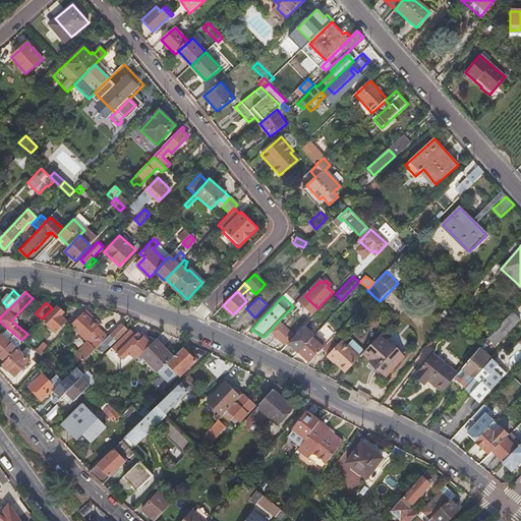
[(64,312),(58,306),(44,321),(55,332),(66,321),(61,315),(64,312)]
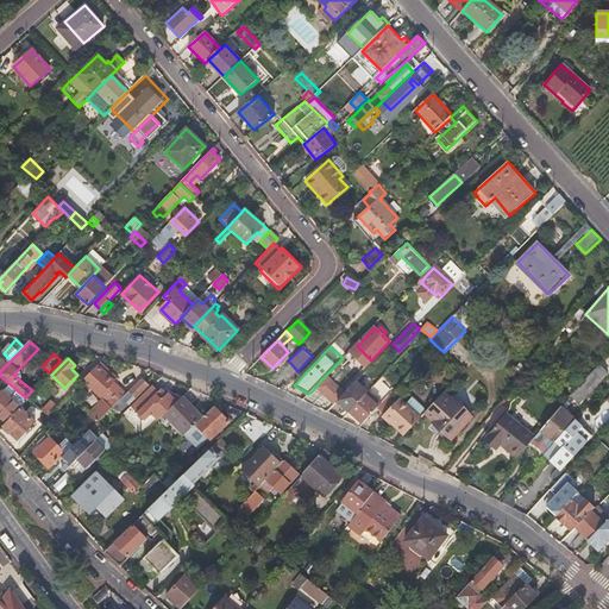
[(597,365),(592,370),(576,388),(586,396),(607,374),(597,365)]
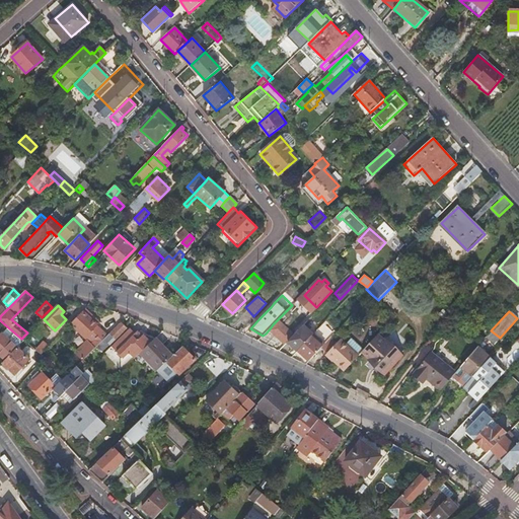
[(76,351),(83,359),(101,341),(105,338),(94,327),(97,325),(87,315),(85,316),(81,312),(71,322),(88,339),(76,351)]
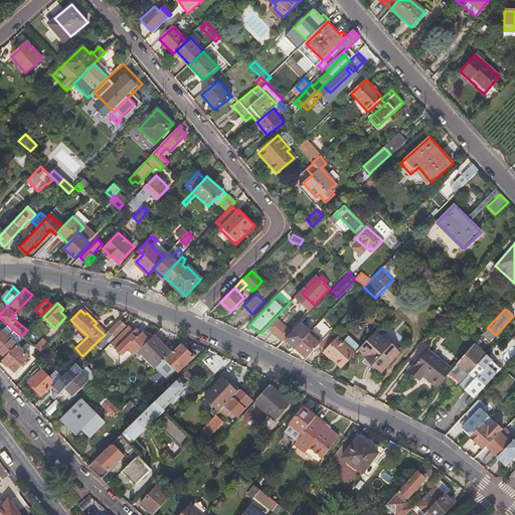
[(126,325),(121,319),(105,335),(101,338),(105,342),(107,339),(108,340),(114,334),(115,336),(126,325)]
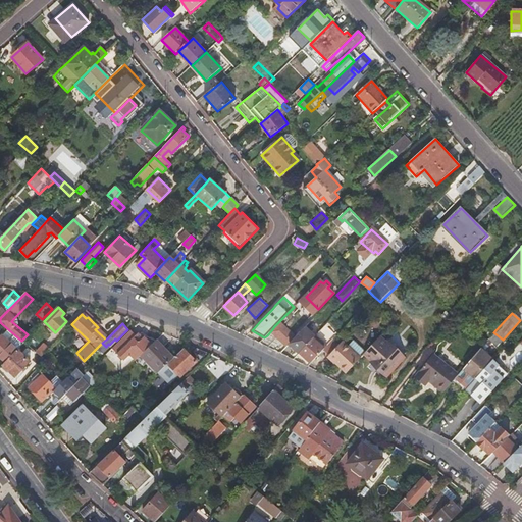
[(272,342),(279,349),(288,340),(280,332),(274,326),(272,329),(267,335),(272,342)]
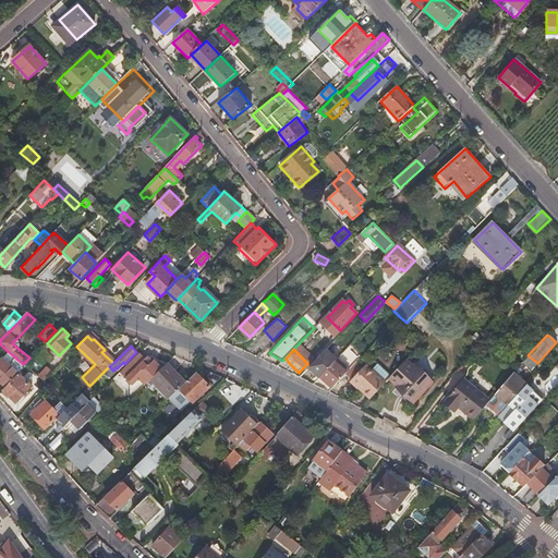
[(310,367),(320,377),(335,362),(336,361),(325,351),(311,366),(310,367)]
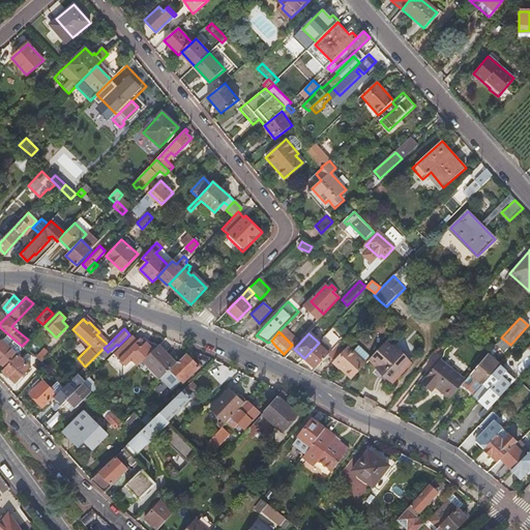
[(19,354),(25,348),(22,346),(8,334),(3,340),(19,354)]
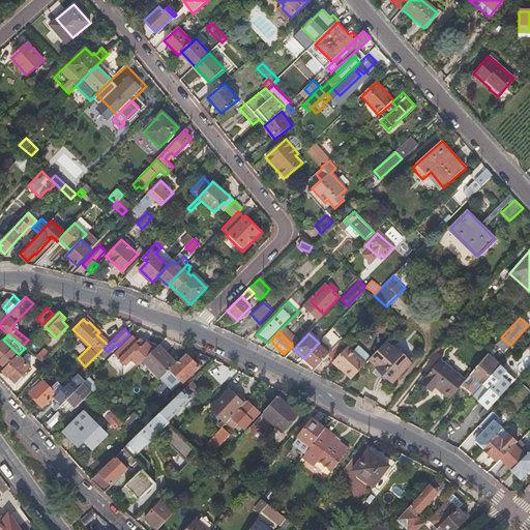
[(138,340),(133,334),(114,353),(126,365),(131,360),(138,365),(143,360),(157,345),(150,340),(148,343),(142,337),(140,339),(138,340)]
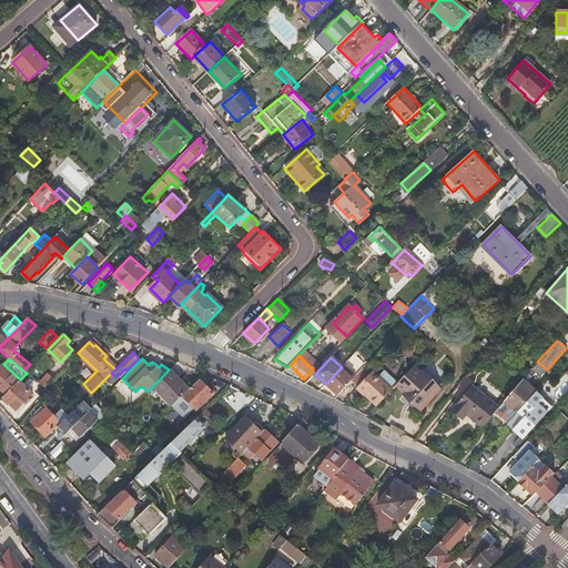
[(547,369),(537,362),(533,368),(541,376),(547,369)]
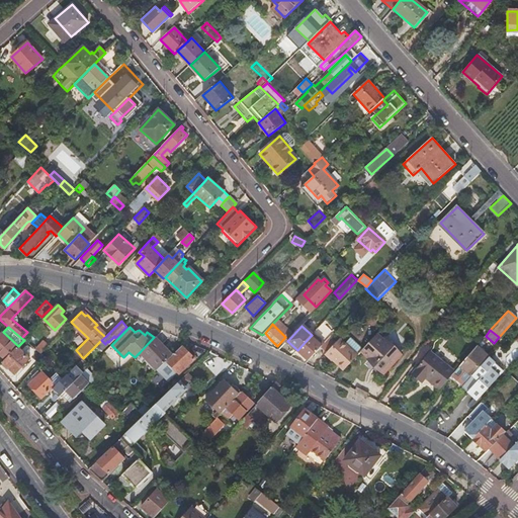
[(0,354),(5,359),(17,347),(18,346),(3,332),(0,335),(0,354)]
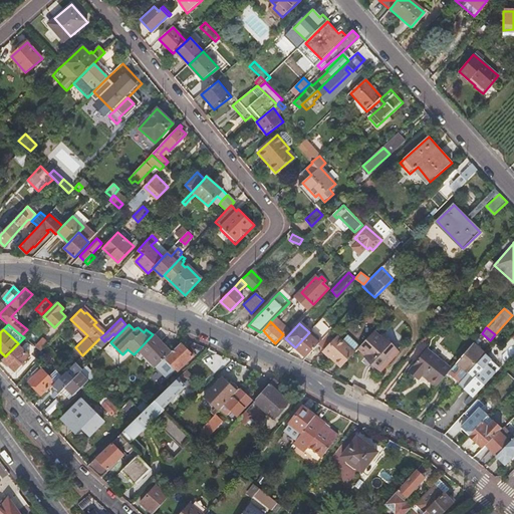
[(373,332),(358,349),(366,356),(367,354),(372,358),(369,362),(379,370),(398,350),(383,337),(381,339),(373,332)]
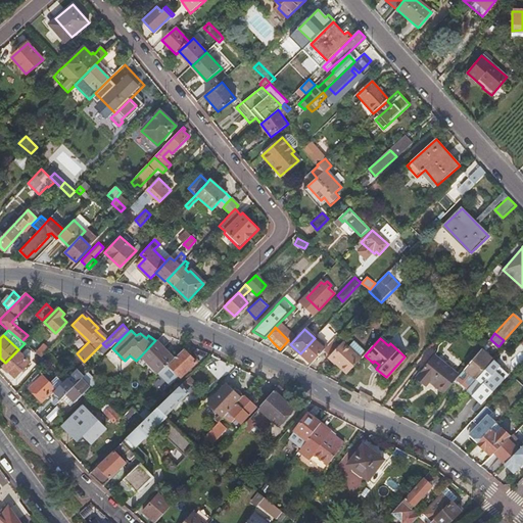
[(307,360),(312,364),(324,350),(328,346),(321,340),(319,343),(314,339),(300,353),(307,360)]
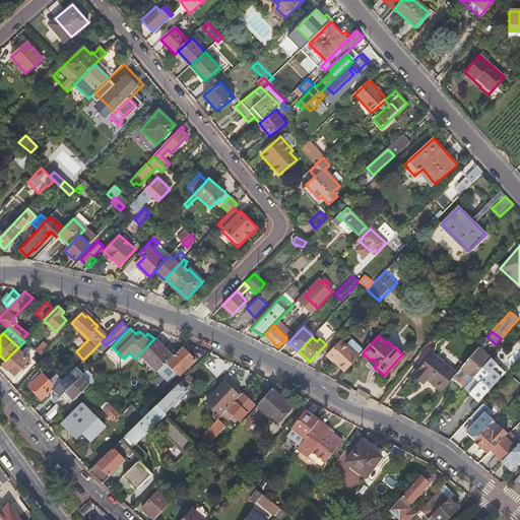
[(167,363),(174,356),(155,338),(154,338),(140,353),(158,371),(167,363)]
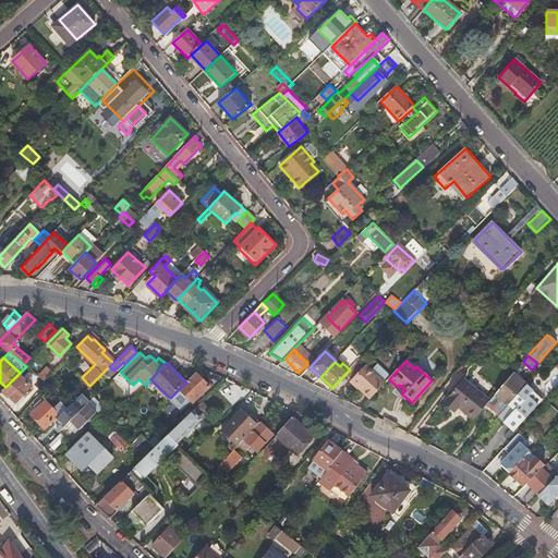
[(302,375),(310,367),(311,366),(307,363),(299,373),(302,375)]
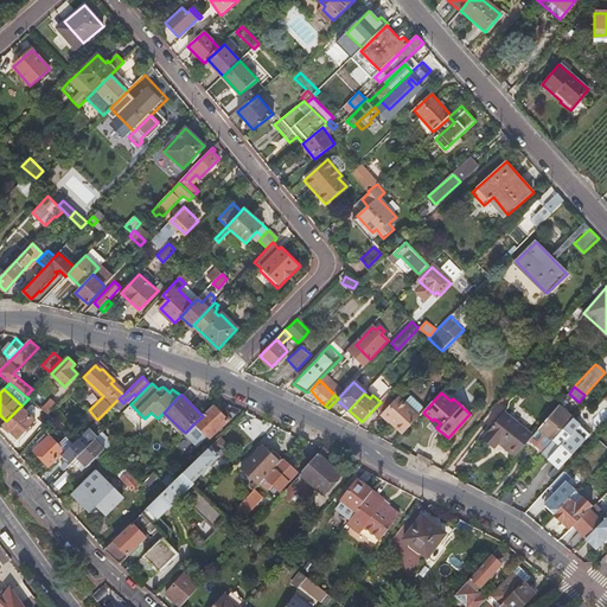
[(389,421),(402,434),(419,417),(416,415),(422,408),(409,396),(403,403),(397,397),(393,402),(387,396),(381,402),(376,407),(390,421),(389,421)]
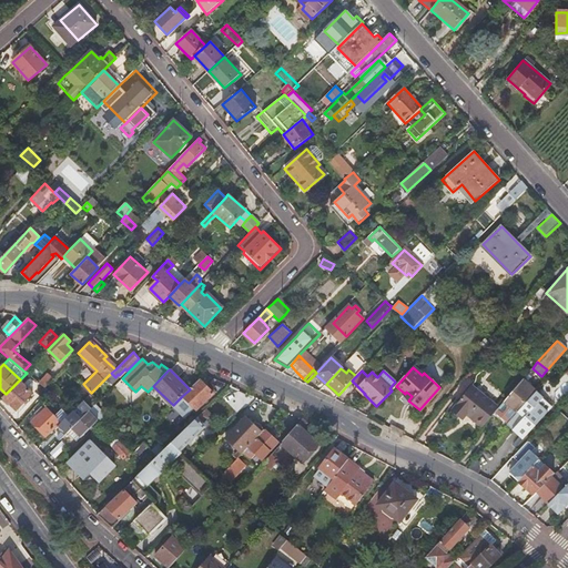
[(40,384),(46,388),(51,382),(54,378),(49,373),(40,384)]
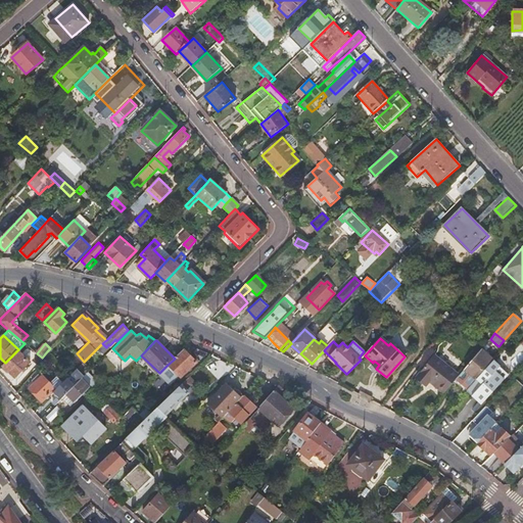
[(116,369),(124,362),(111,348),(104,354),(116,369)]
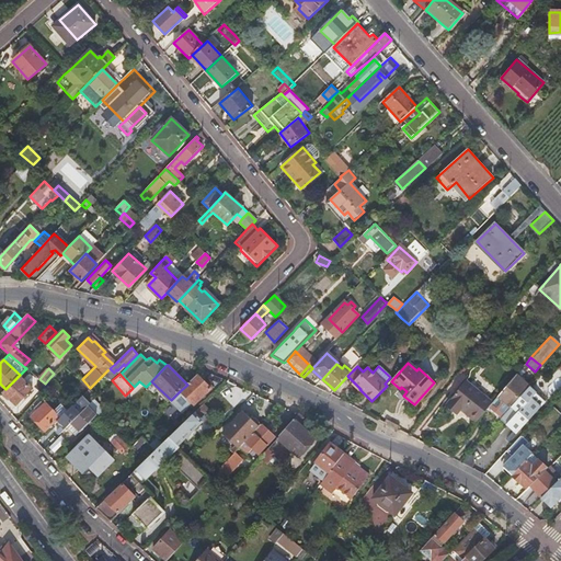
[(210,389),(197,375),(187,385),(180,391),(194,405),(210,389)]
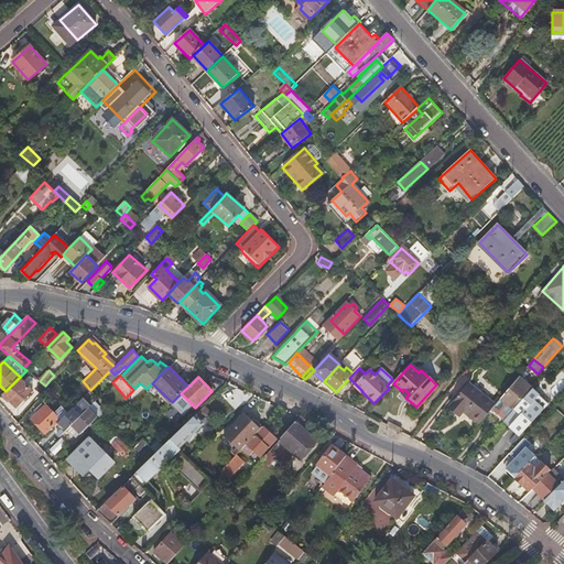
[(489,411),(501,422),(502,421),(512,409),(513,410),(532,389),(518,377),(494,405),(489,411)]
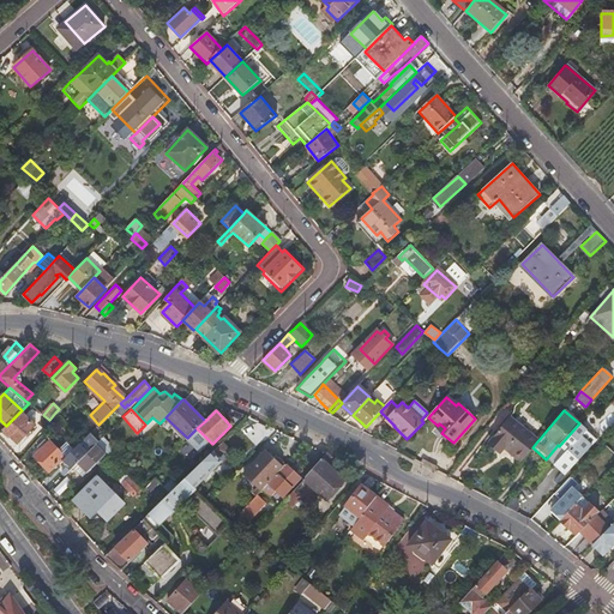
[(6,426),(2,429),(18,444),(36,426),(20,411),(6,426)]
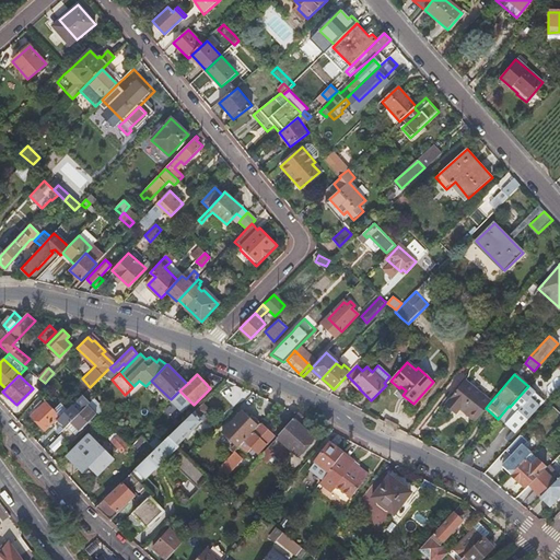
[(466,416),(475,422),(486,408),(490,403),(464,381),(445,405),(456,412),(459,408),(467,415),(466,416)]
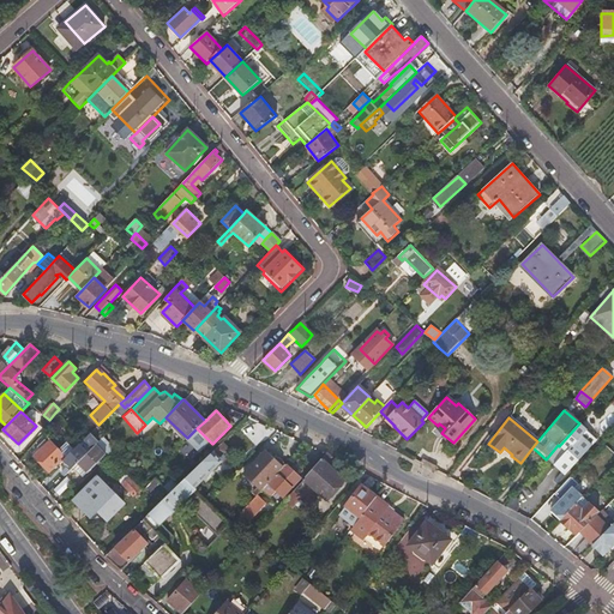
[(558,445),(547,458),(565,475),(596,440),(587,431),(579,423),(559,446),(558,445)]
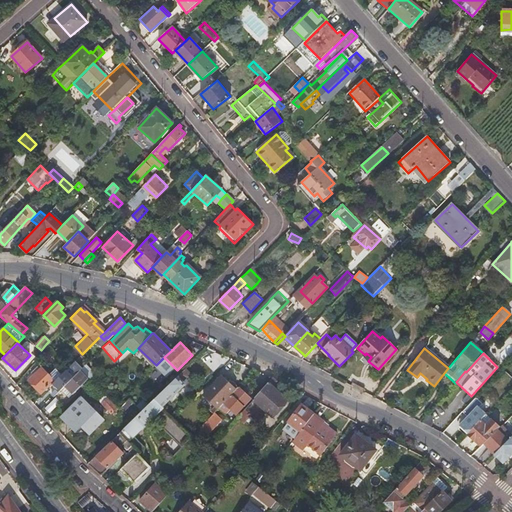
[(76,361),(83,368),(88,363),(81,356),(76,361)]
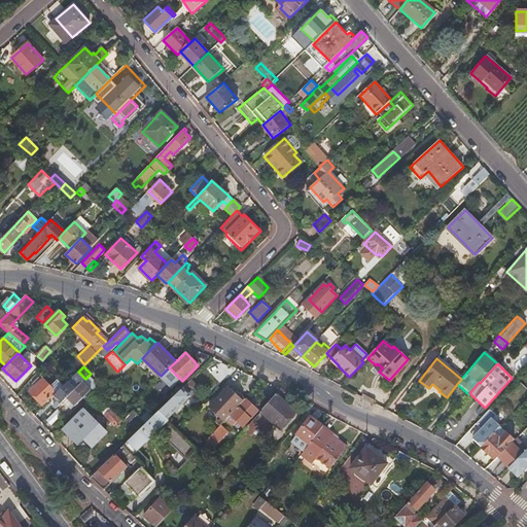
[(82,381),(83,380),(85,379),(78,372),(73,376),(77,381),(72,386),(67,382),(65,384),(56,393),(55,394),(59,398),(53,405),(57,408),(63,400),(67,397),(82,381)]
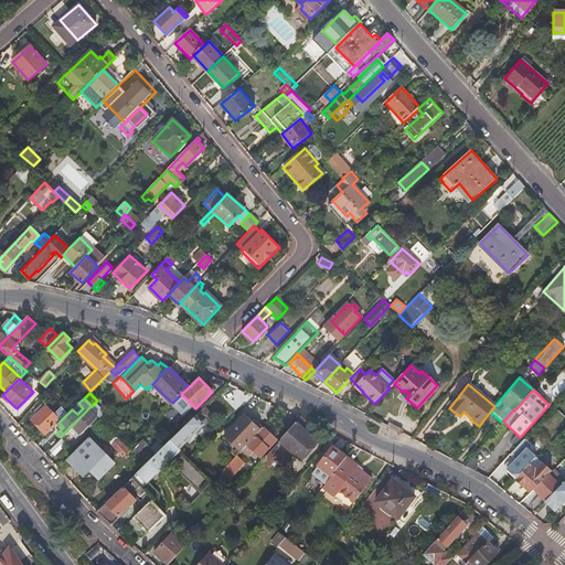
[(59,420),(60,422),(70,412),(67,409),(62,414),(59,411),(54,415),(45,406),(31,419),(44,434),(59,420)]
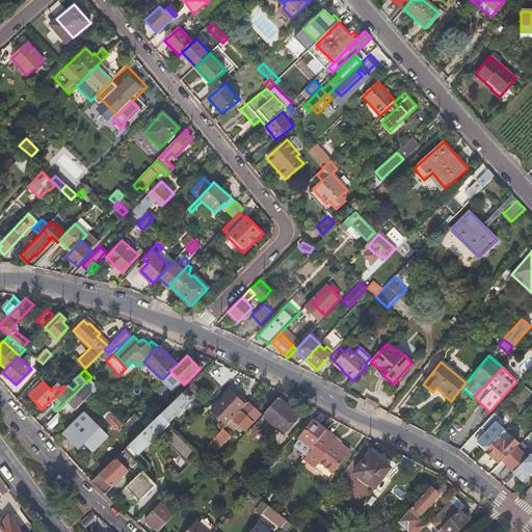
[(91,394),(83,384),(68,401),(76,409),(91,394)]
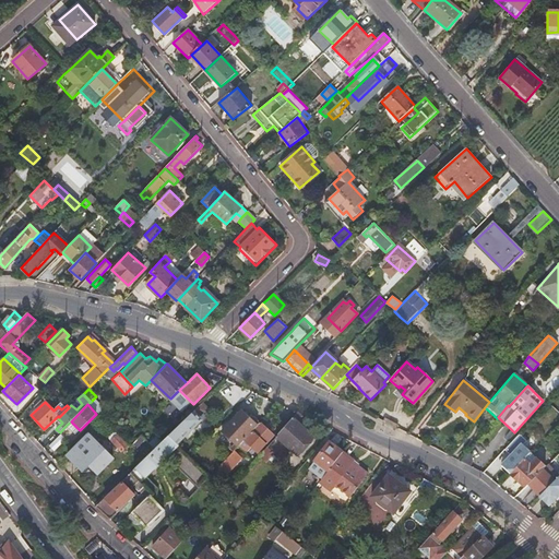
[(245,439),(258,425),(240,409),(226,426),(242,441),(245,439)]
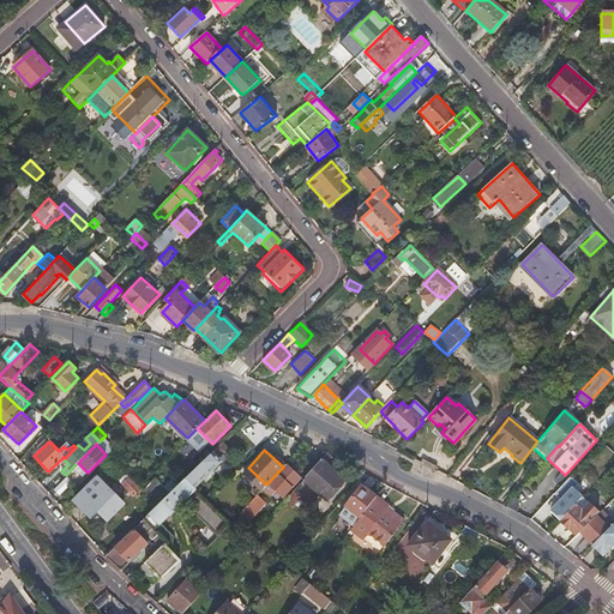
[(212,453),(186,479),(194,487),(221,462),(212,453)]
